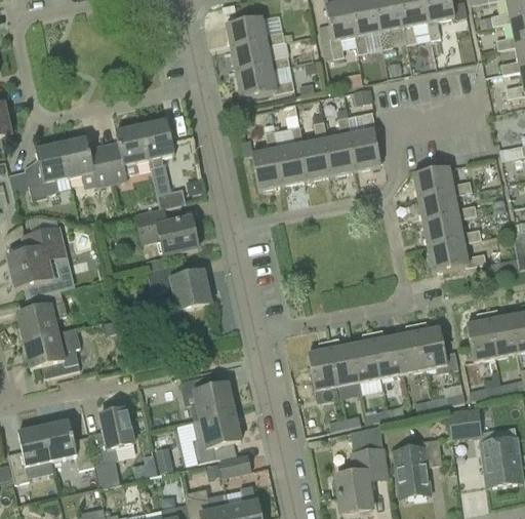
[(344,55),(340,39),(354,37),(347,0),(325,5),(331,37),(329,37),(332,57),(344,55)]
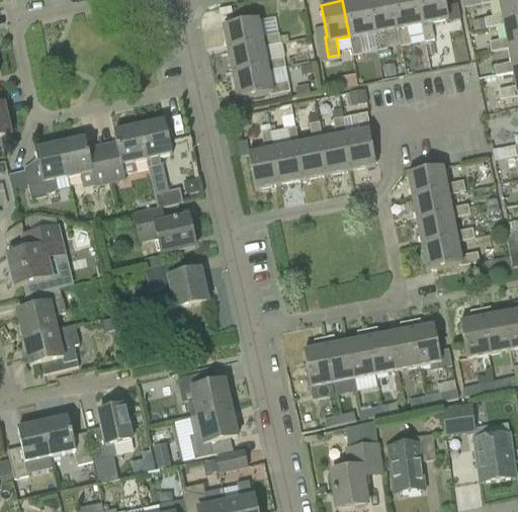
[(362,51),(359,34),(373,31),(368,0),(342,0),(349,36),(352,53),(362,51)]
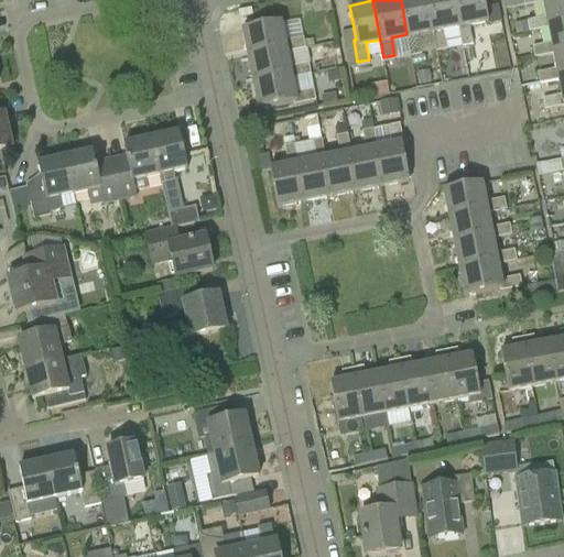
[(421,50),(418,32),(432,30),(426,0),(401,0),(407,34),(410,52),(421,50)]
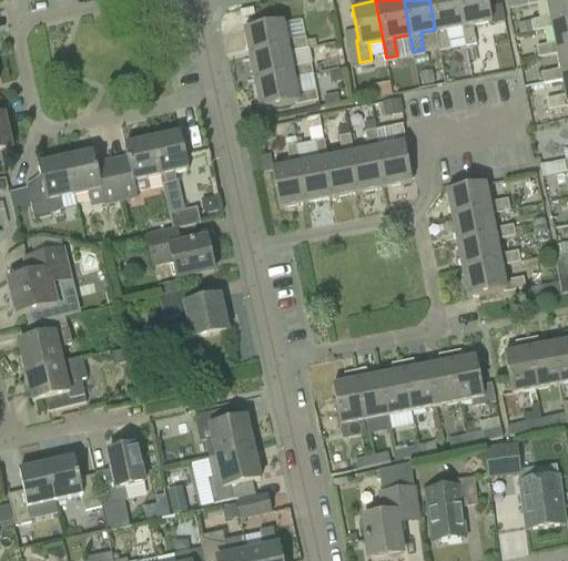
[(449,46),(446,28),(462,24),(456,0),(429,0),(435,30),(438,48),(449,46)]
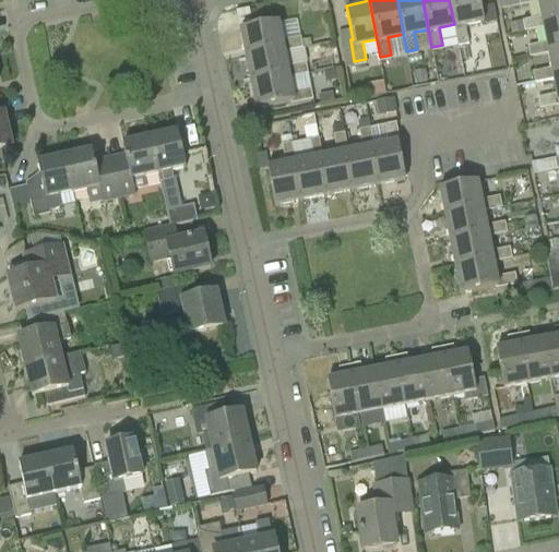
[(468,39),(465,22),(485,19),(480,0),(449,0),(454,24),(458,42),(468,39)]
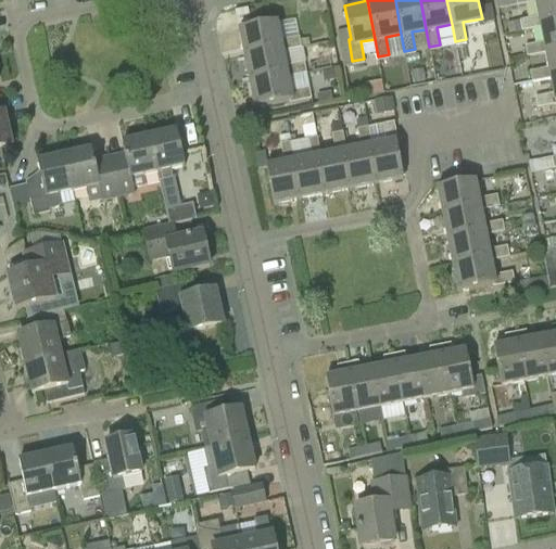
[(536,0),(539,12),(506,18),(508,29),(541,23),(555,20),(555,0),(536,0)]
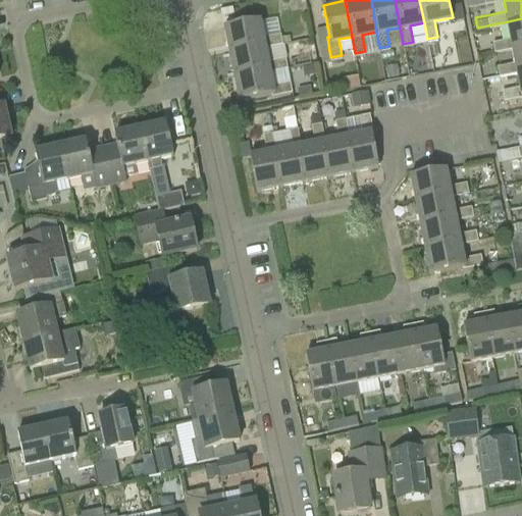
[(280,31),(264,34),(261,17),(225,24),(230,50),(266,44),(291,39),(289,32),(281,33),(280,31)]
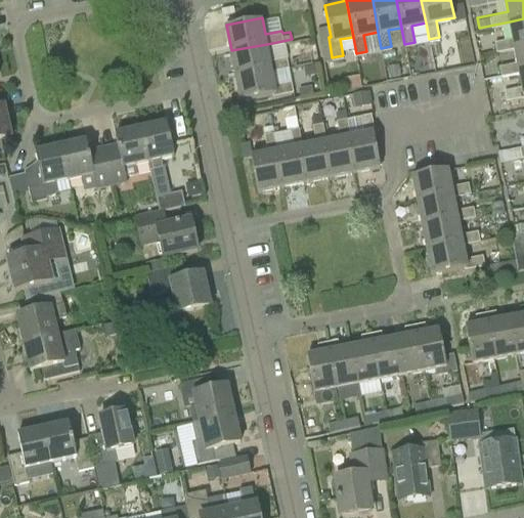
[(523,18),(510,22),(513,36),(494,39),(496,49),(515,46),(523,43),(523,18)]
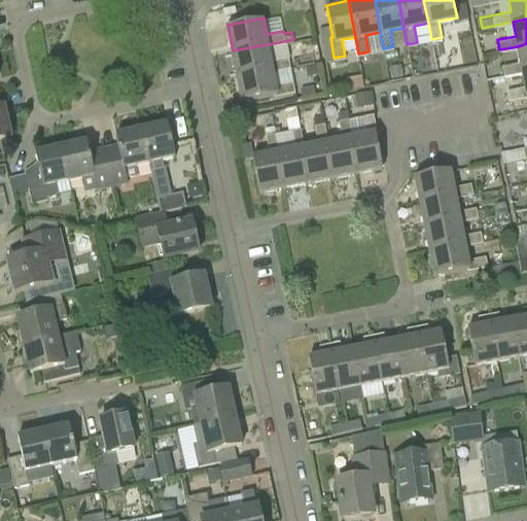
[(526,43),(518,46),(520,60),(501,64),(503,74),(522,70),(526,69),(526,43)]
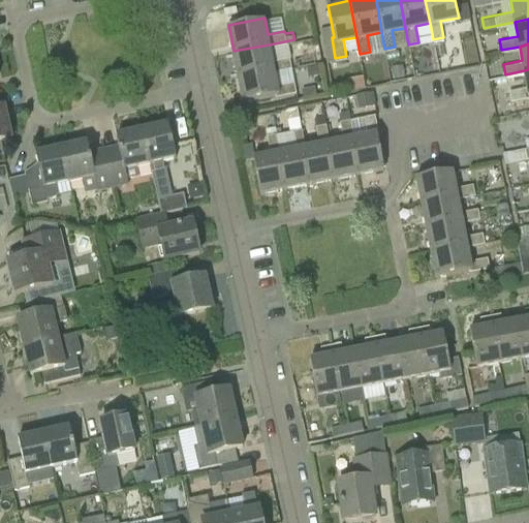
[(272,58),(270,44),(234,51),(238,75),(291,66),(289,55),(272,58)]
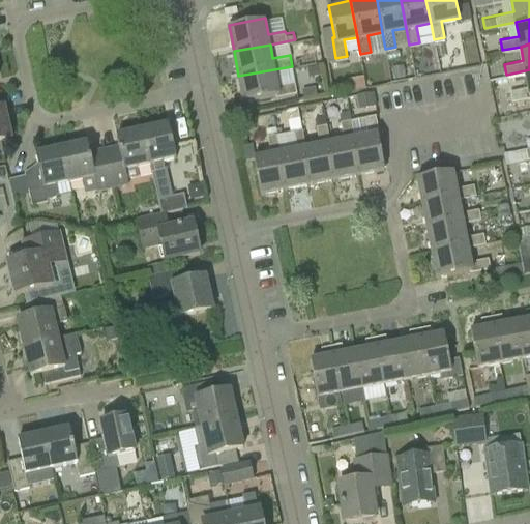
[(242,99),(280,92),(296,89),(292,66),(238,76),(242,99)]
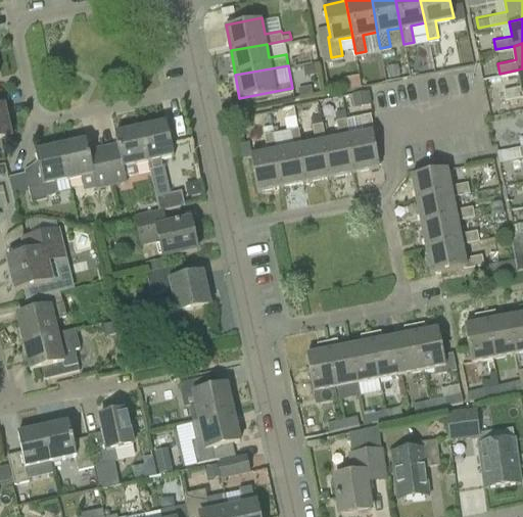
[(522,68),(518,69),(521,84),(503,87),(505,97),(522,93),(522,68)]
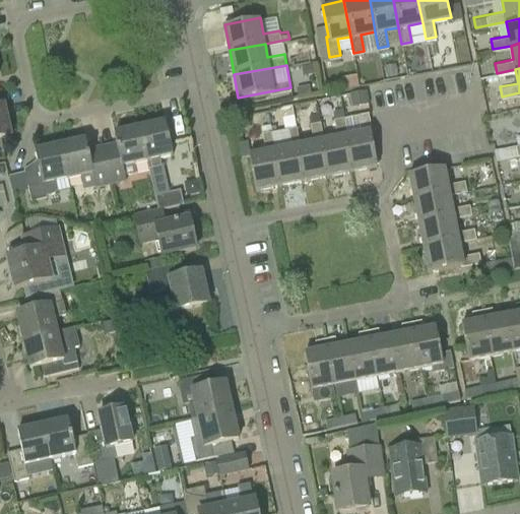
[(0,148),(3,147),(0,134),(10,132),(3,102),(0,102),(0,148)]
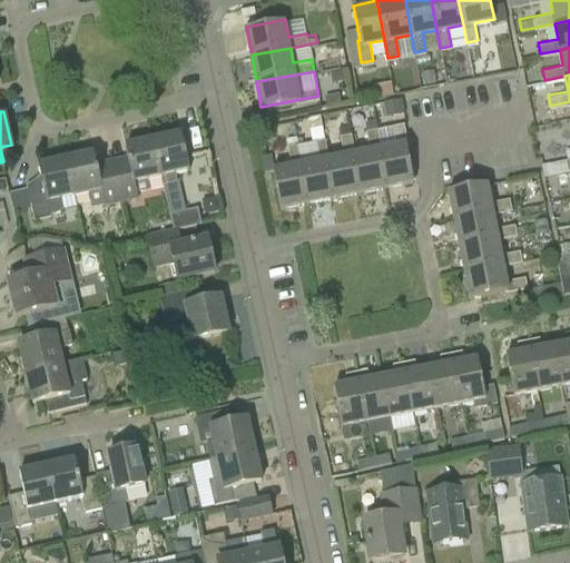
[(371,148),(355,151),(362,189),(389,185),(381,146),(375,116),(365,118),(371,148)]
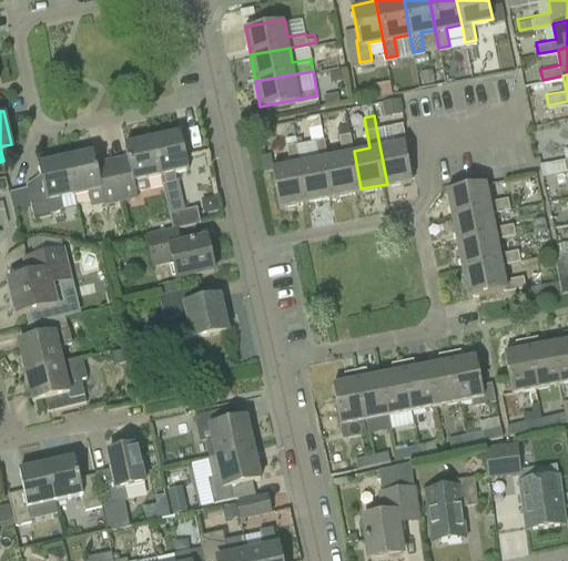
[(395,143),(379,145),(387,184),(412,180),(404,142),(406,142),(403,120),(392,122),(395,143)]
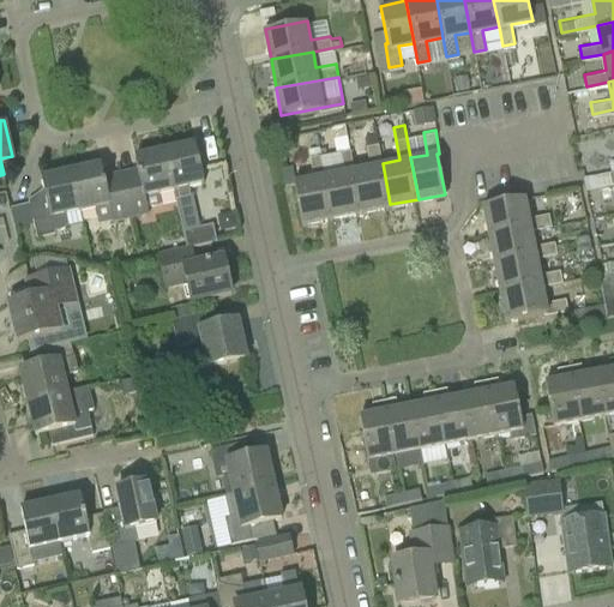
[(194,139),(167,145),(175,185),(204,179),(194,139)]
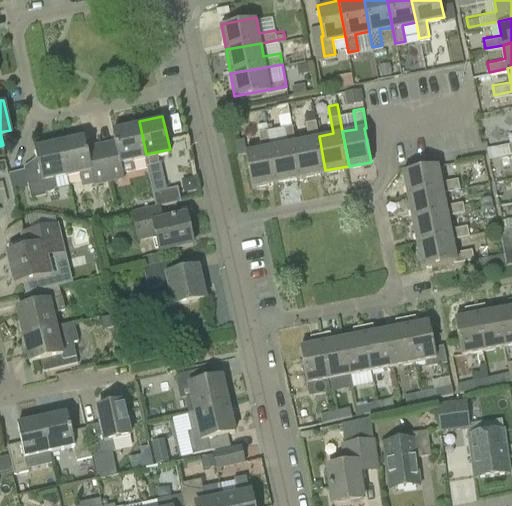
[(309,138),(295,140),(302,175),(325,170),(319,136),(315,117),(306,119),(309,138)]
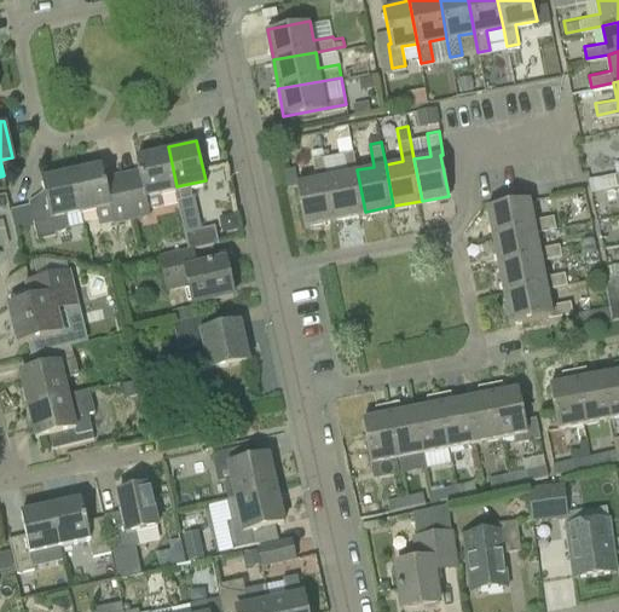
[(145,174),(123,180),(132,217),(150,213),(149,205),(162,201),(160,190),(177,186),(168,146),(140,153),(145,174)]
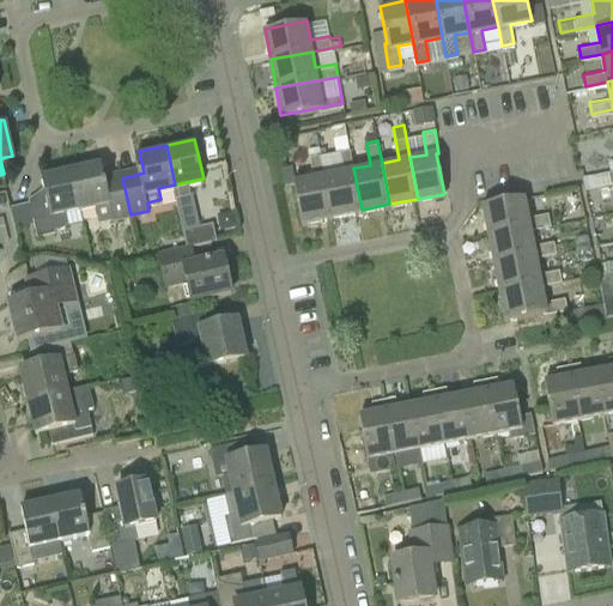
[(350,146),(321,152),(332,214),(362,210),(353,168),(350,146)]
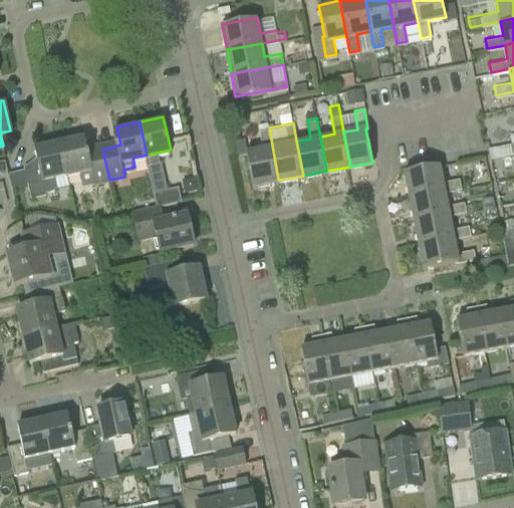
[(259,130),(262,148),(246,151),(253,185),(278,180),(269,128),(259,130)]
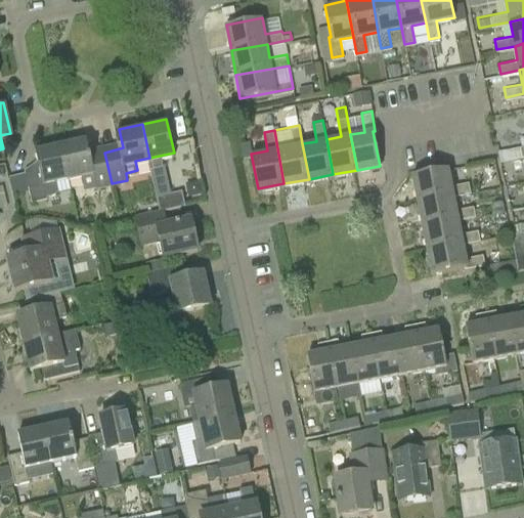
[(104,153),(90,156),(86,137),(60,142),(68,176),(81,174),(84,187),(96,184),(96,186),(112,183),(104,153)]
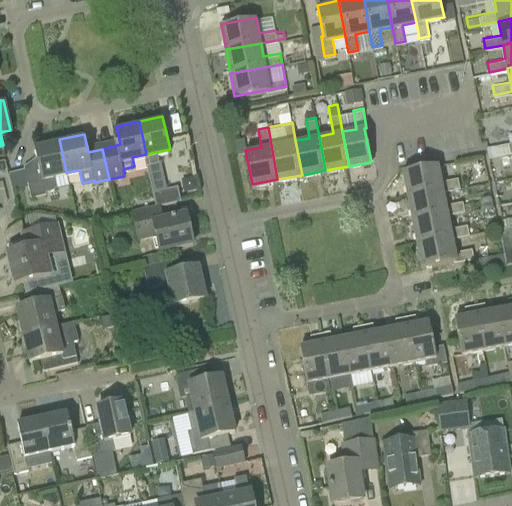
[(43,177),(66,172),(59,139),(34,145),(38,163),(24,166),(30,195),(46,191),(43,177)]
